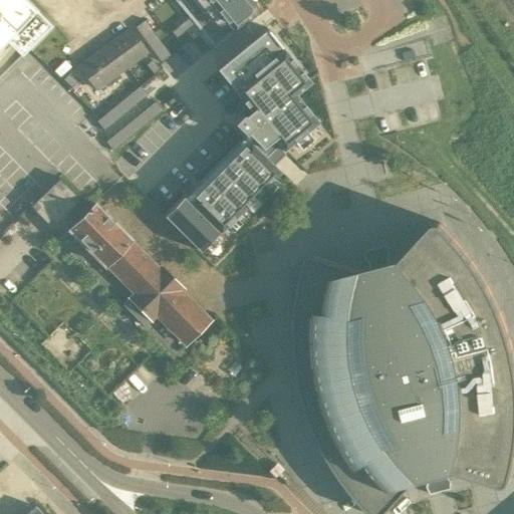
[(28,48),(43,32),(10,0),(0,0),(0,48),(5,44),(18,58),(28,48)]
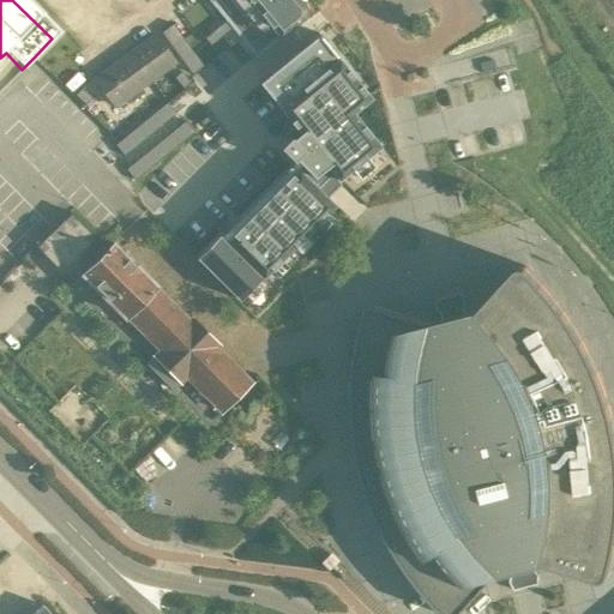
[(210,0),(254,54),(278,35),(278,36),(304,16),(305,7),(299,0),(210,0)]
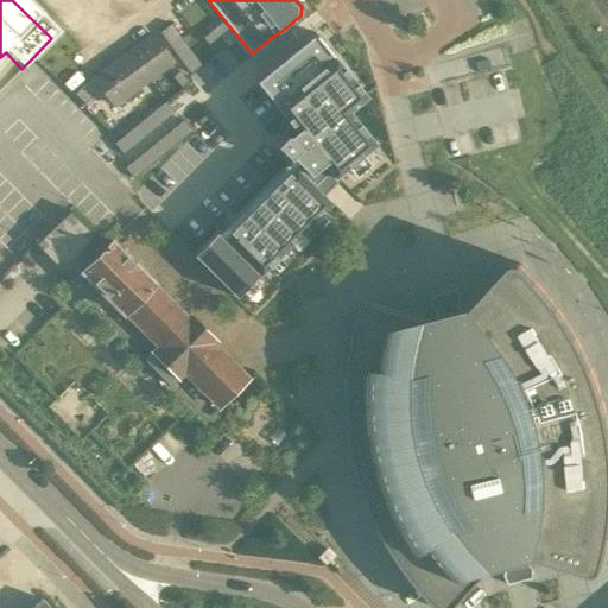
[(225,20),(214,29),(219,36),(230,26),(225,20)]
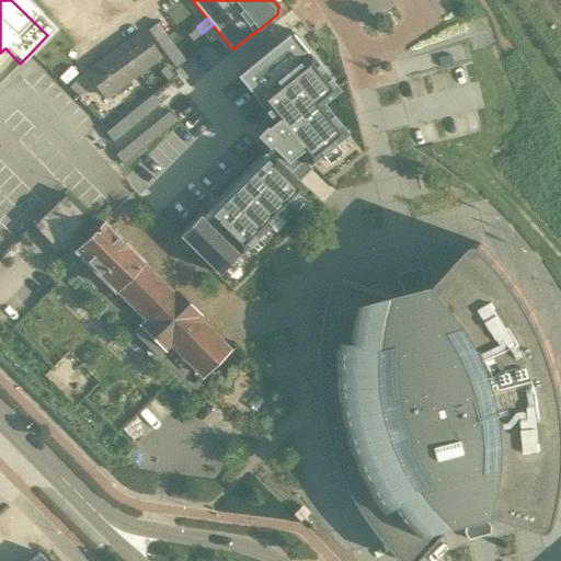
[(151,36),(162,29),(158,22),(147,30),(151,36)]
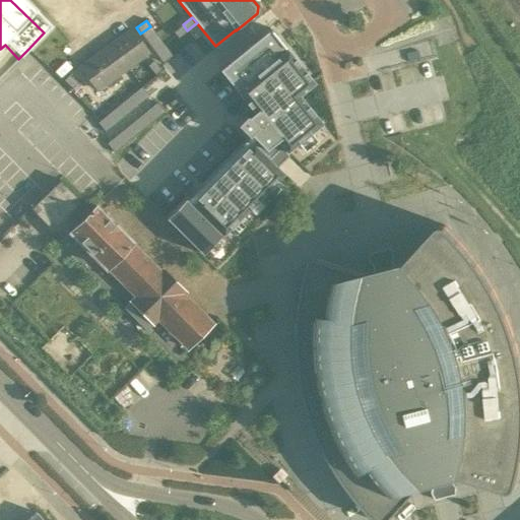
[(187,30),(183,24),(173,33),(178,39),(187,30)]
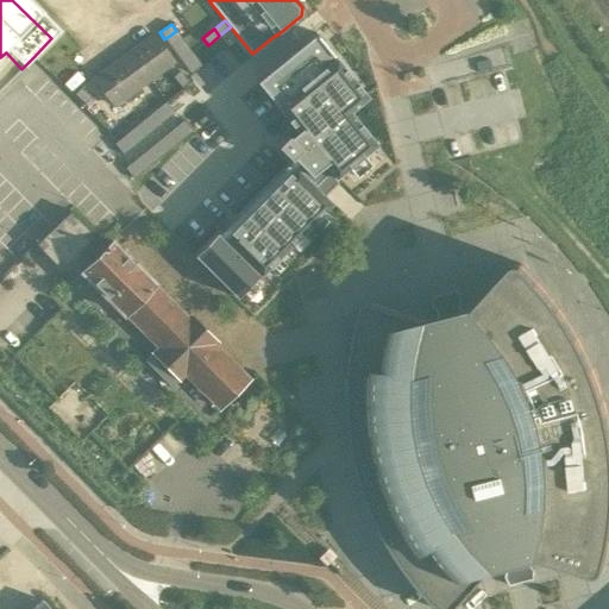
[(164,39),(170,46),(181,37),(176,31),(164,39)]
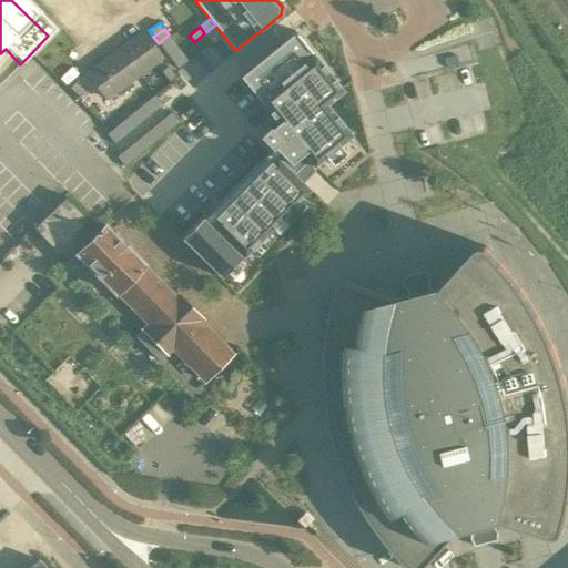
[(202,216),(180,237),(185,243),(193,251),(195,252),(203,260),(219,276),(221,279),(310,189),(292,172),(305,159),(311,165),(324,154),(322,151),(334,142),(336,144),(350,133),(325,103),(334,95),(320,79),(328,72),(303,41),(293,30),(237,75),(242,81),(271,117),(273,120),(259,134),(270,145),(276,152),(208,222),(202,216)]
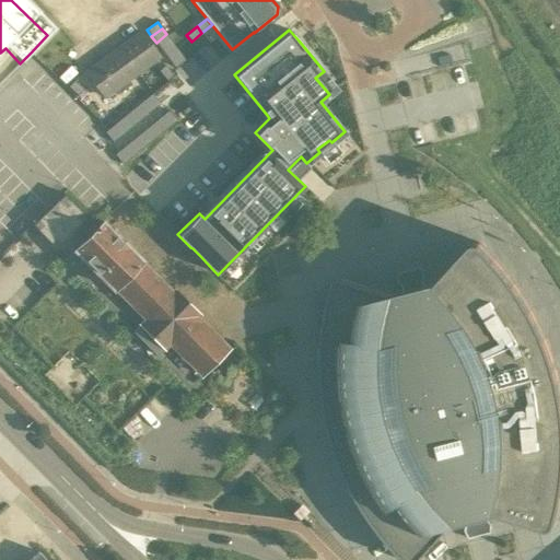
[(141,70),(159,57),(140,32),(115,50),(128,68),(135,62),(141,70)]
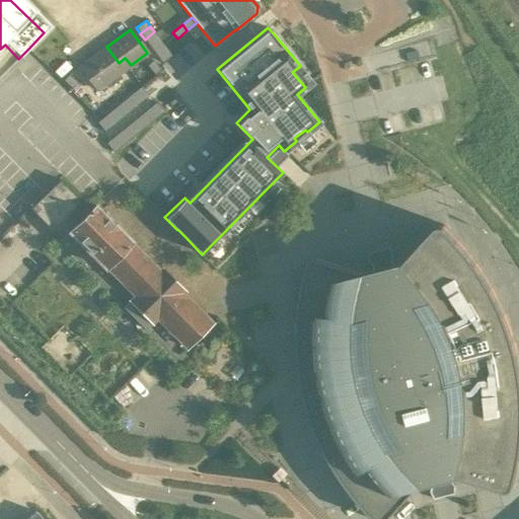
[(154,31),(145,40),(149,45),(159,38),(154,31)]
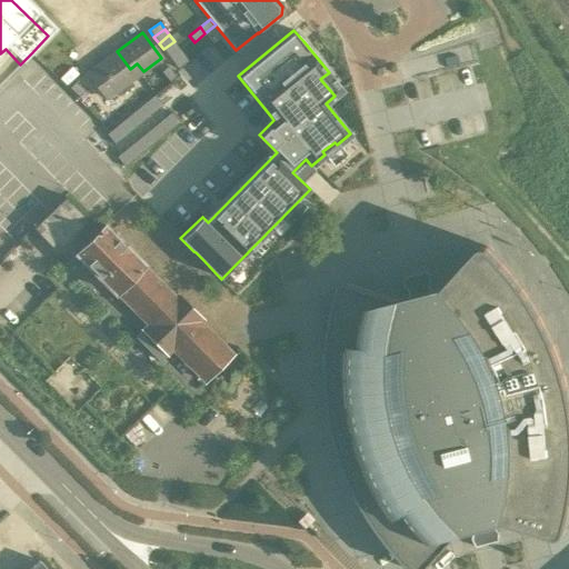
[(179,48),(175,41),(163,49),(168,56),(179,48)]
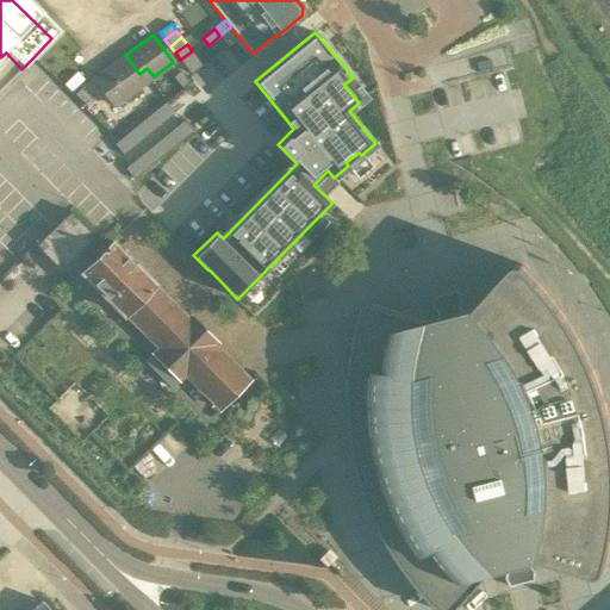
[(192,51),(180,60),(186,67),(197,58),(192,51)]
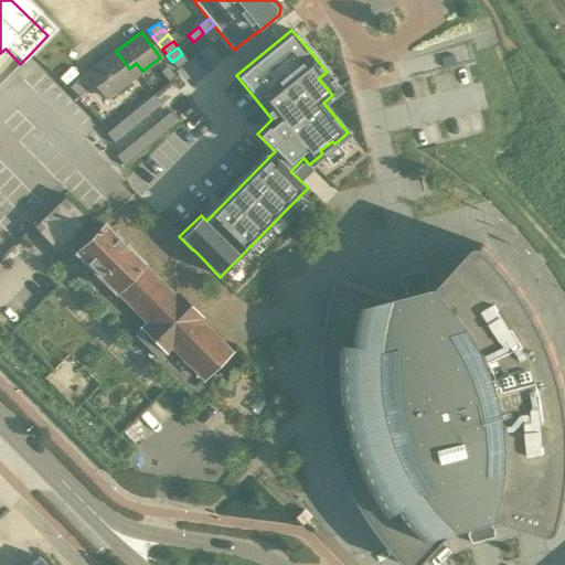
[(106,98),(142,71),(136,63),(129,68),(116,51),(86,73),(106,98)]
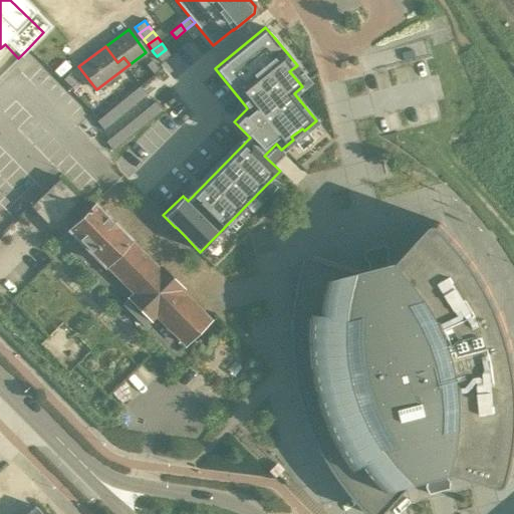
[(166,49),(157,56),(161,62),(169,56),(171,54),(166,49)]
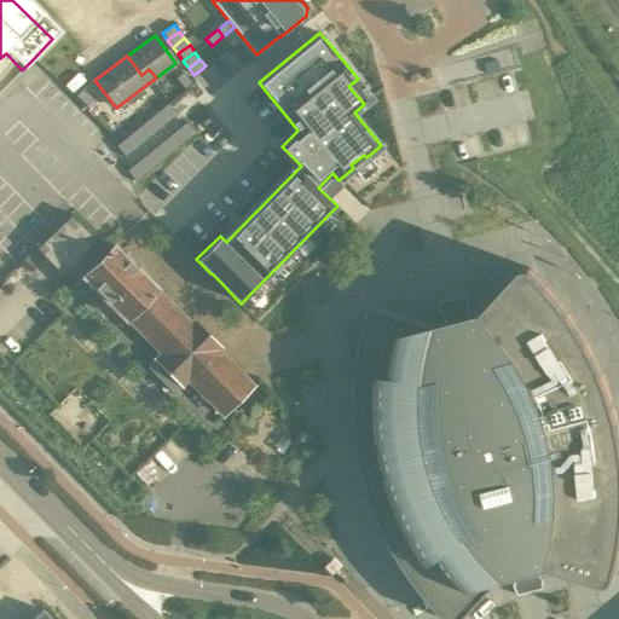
[(191,82),(183,71),(175,77),(184,88),(191,82)]
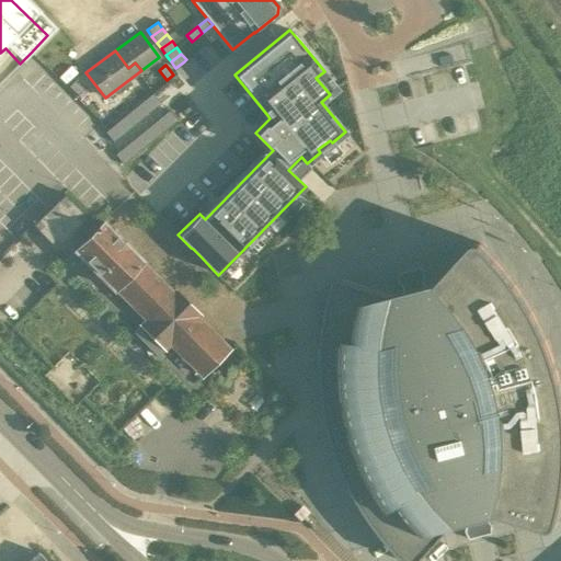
[(75,80),(69,87),(78,95),(84,90),(75,80)]
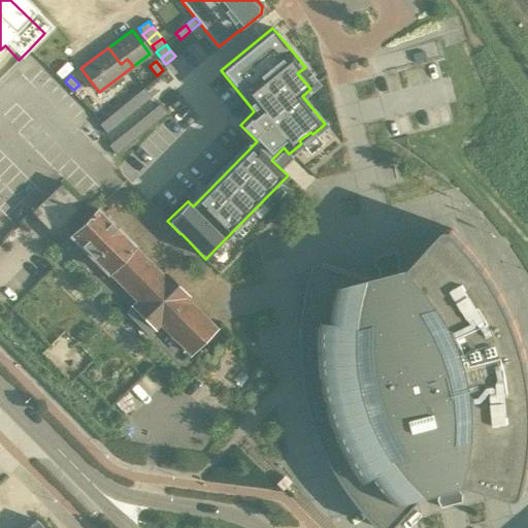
[(143,88),(137,93),(144,103),(151,98),(143,88)]
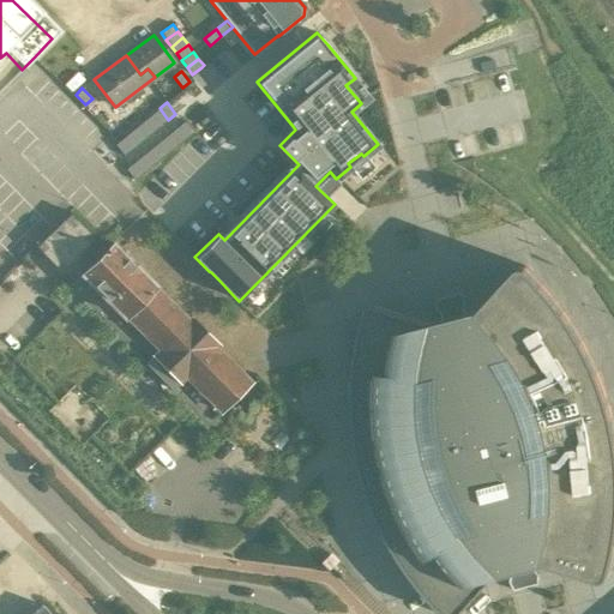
[(161,126),(168,120),(160,108),(151,114),(161,126)]
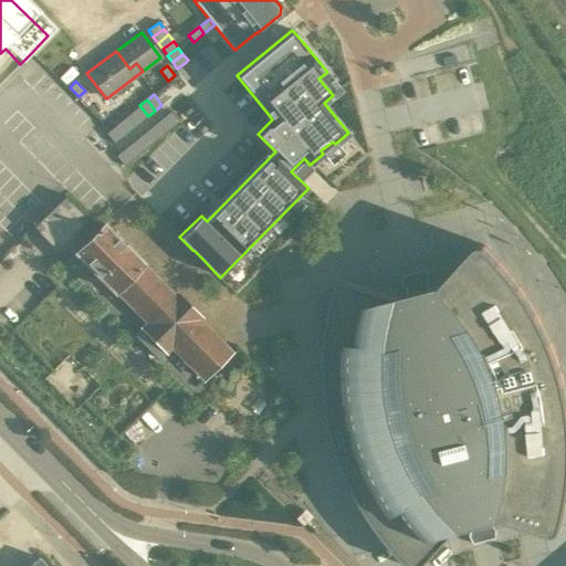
[(133,112),(142,122),(148,116),(139,105),(133,112)]
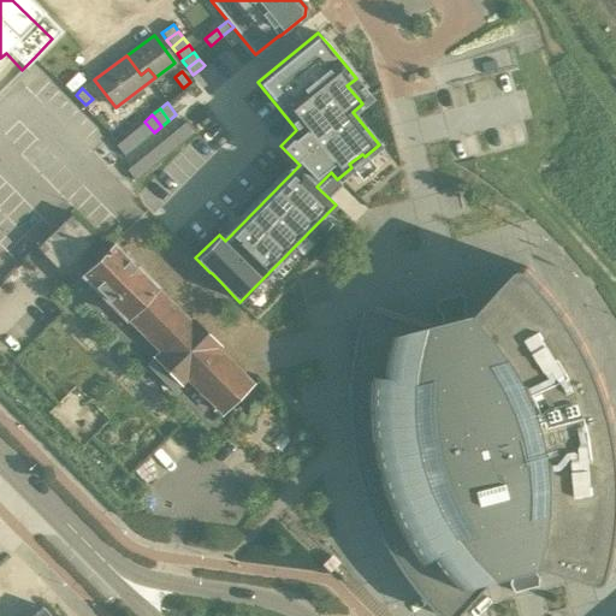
[(144,122),(137,128),(147,138),(154,132),(144,122)]
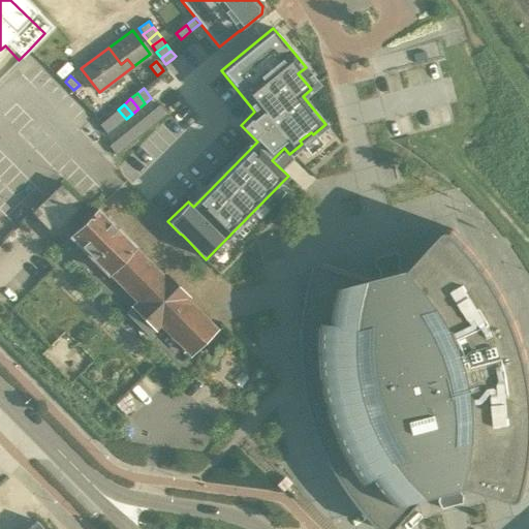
[(159,104),(153,110),(160,119),(166,114),(159,104)]
